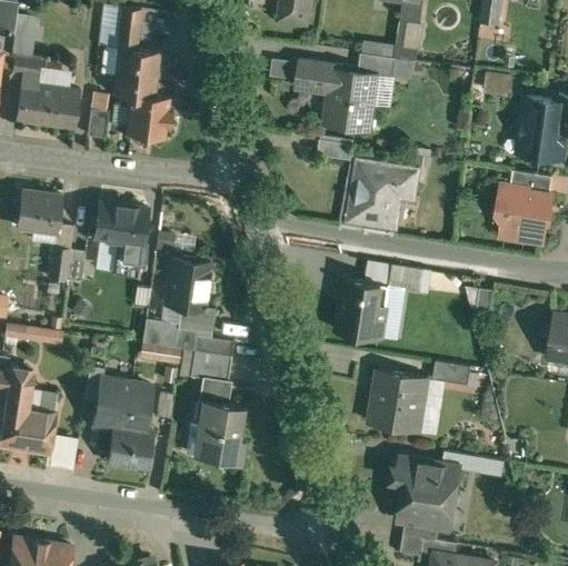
[(17,2),(0,0),(0,31),(12,33),(16,13),(17,2)]
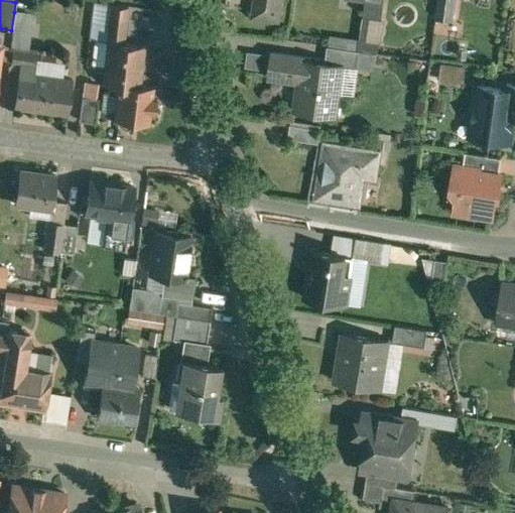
[(258,0),(256,19),(278,22),(281,0),(258,0)]
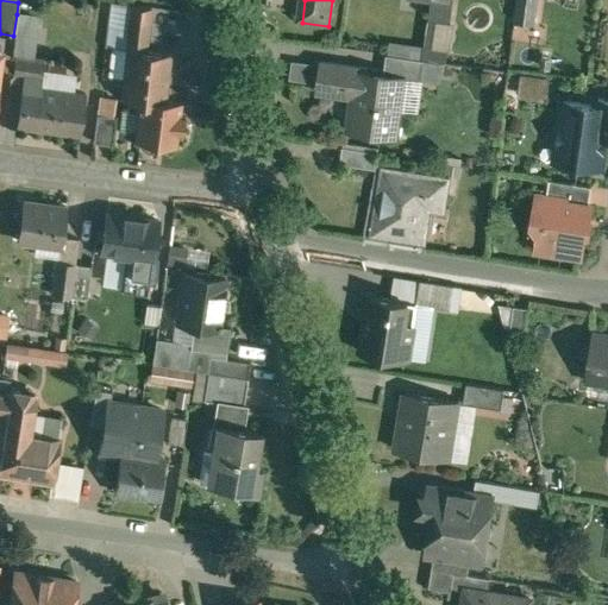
[(537,0),(518,0),(515,26),(533,29),(537,0)]
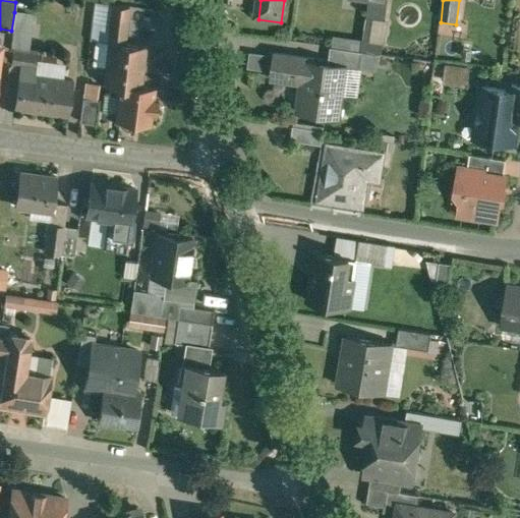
[(129,9),(95,4),(92,24),(109,26),(110,17),(128,20),(129,9)]
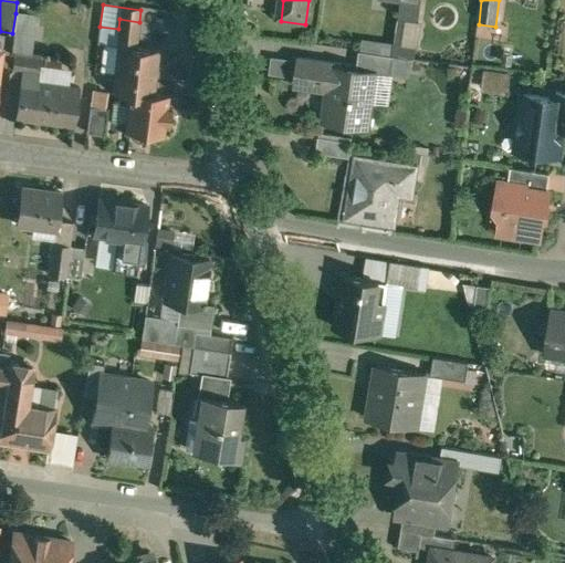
[(10,51),(30,54),(35,17),(16,13),(12,33),(10,51)]
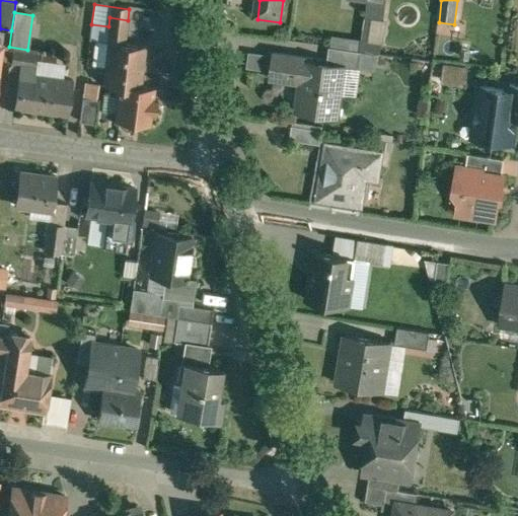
[(128,20),(109,17),(108,26),(106,45),(109,45),(109,44),(125,46),(128,20)]
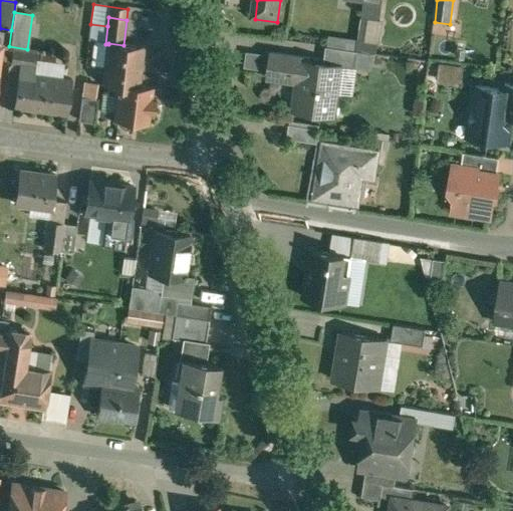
[(123,45),(108,43),(108,44),(103,86),(118,88),(138,90),(139,86),(144,47),(123,45)]
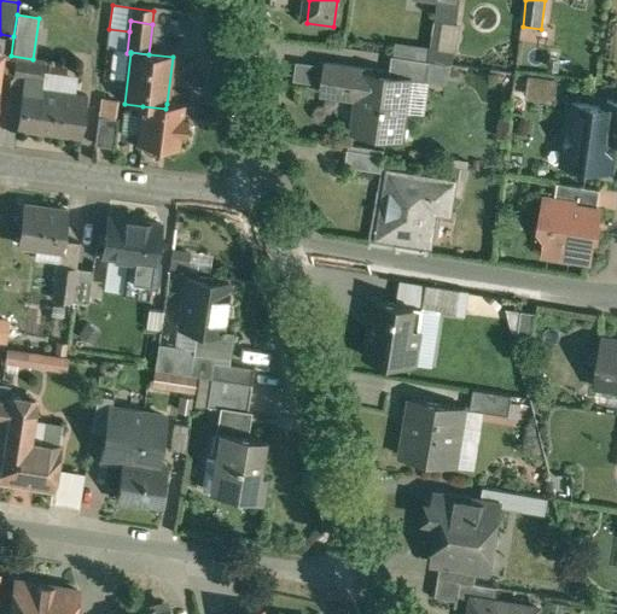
[(430,63),(393,58),(389,77),(408,80),(428,82),(430,63)]
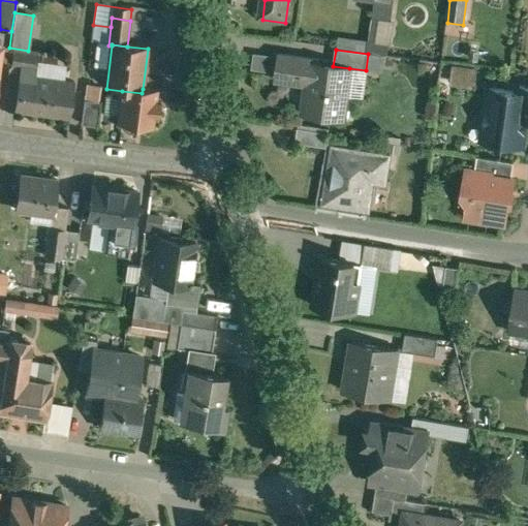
[(38,54),(14,51),(12,68),(9,67),(8,75),(21,78),(35,79),(38,54)]
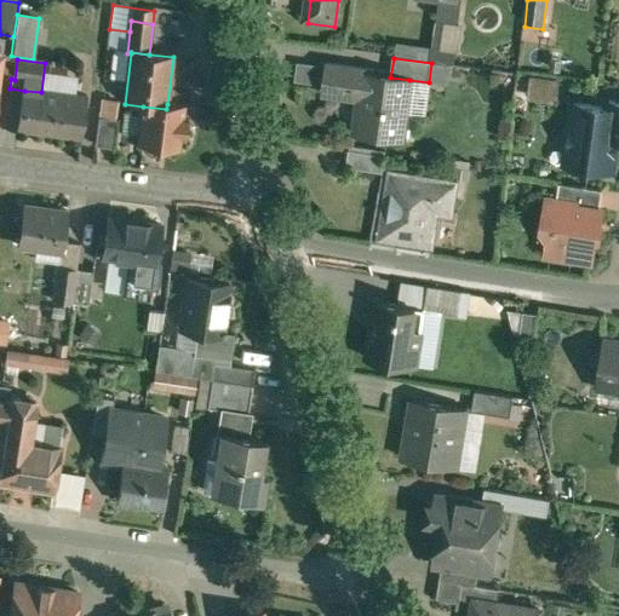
[(297,65),(294,84),(324,87),(326,69),(297,65)]
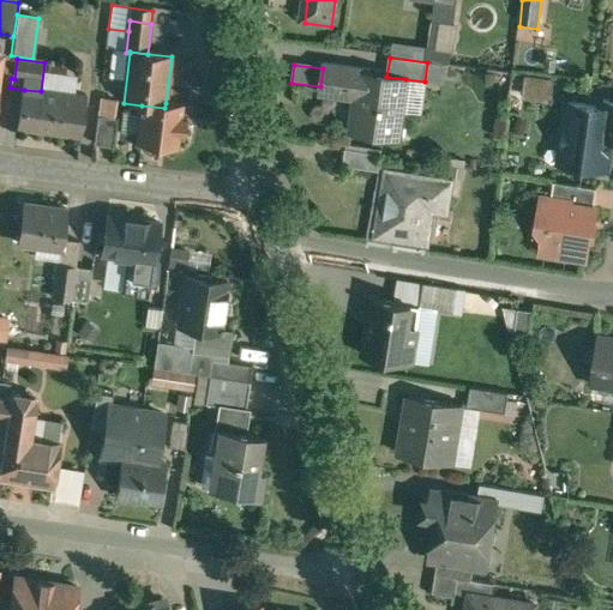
[(386,77),(323,68),(320,86),(319,92),(358,97),(353,134),(398,140),(406,79),(386,77)]
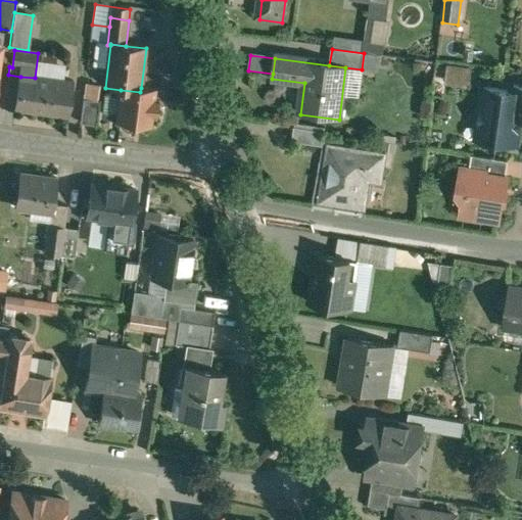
[(451,65),(448,85),(471,87),(473,68),(451,65)]
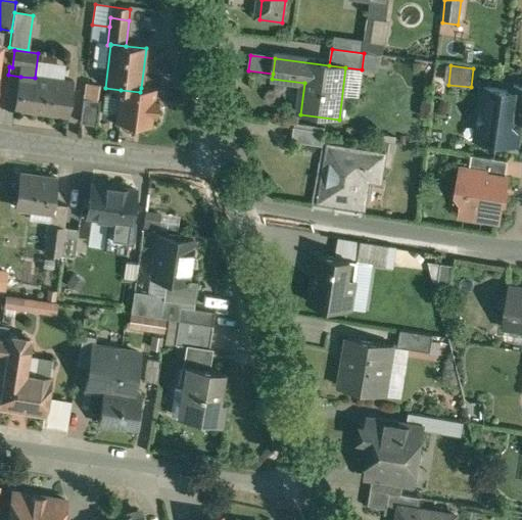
[(35,78),(20,77),(16,109),(67,115),(72,83),(35,78)]
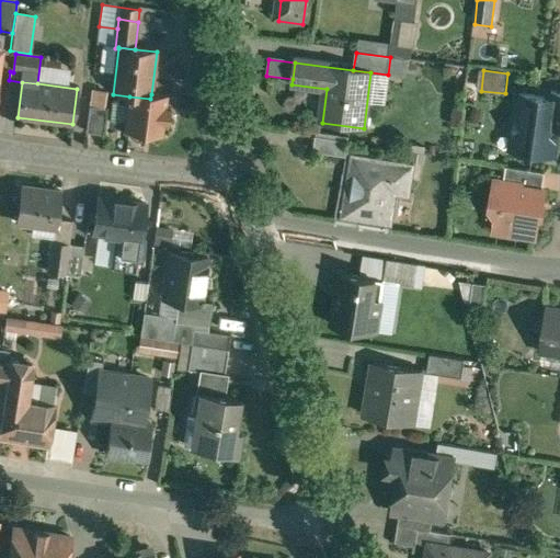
[(103,94),(93,92),(91,107),(101,110),(103,94)]
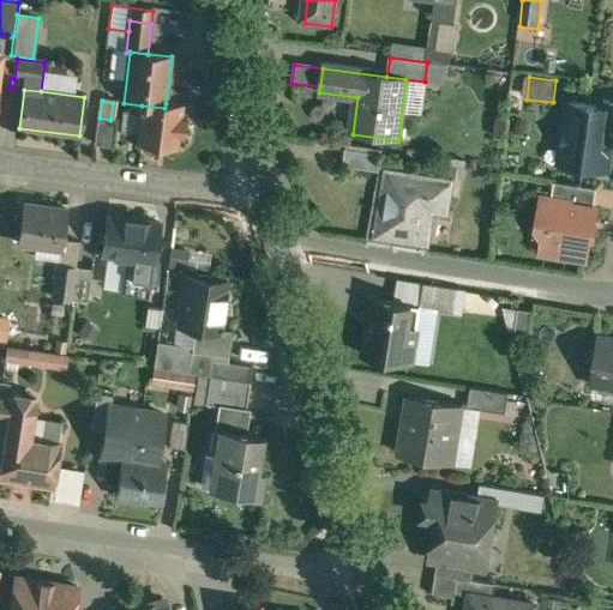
[(602,108),(568,103),(564,131),(556,138),(563,146),(560,163),(577,165),(583,173),(590,167),(607,169),(612,138),(612,130),(612,102),(604,102),(602,108)]
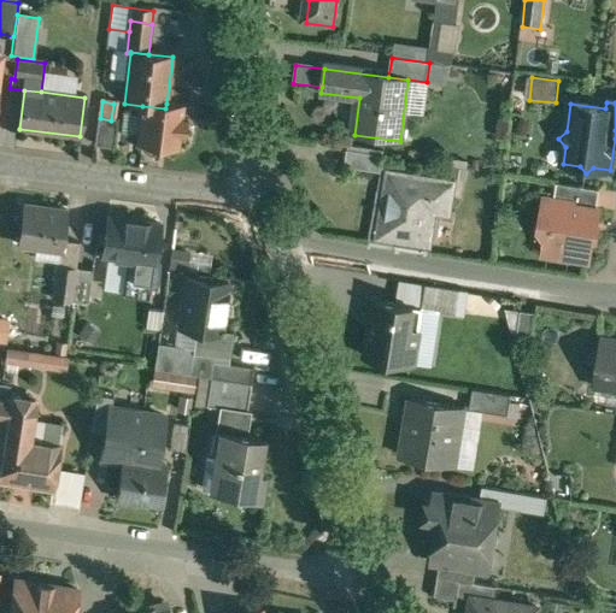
[(165,108),(142,106),(138,145),(179,149),(180,136),(185,136),(187,121),(182,119),(183,106),(166,104),(165,108)]
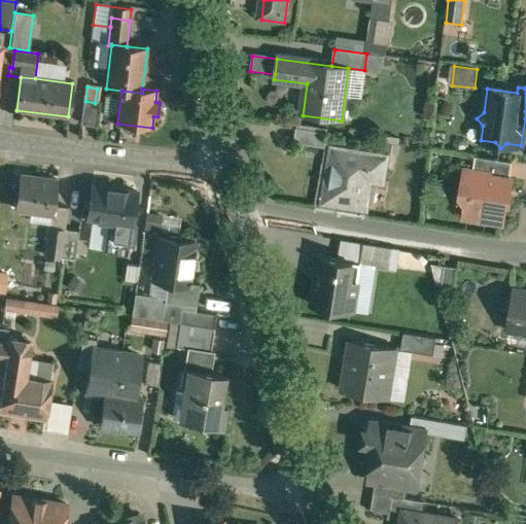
[(85,101),(84,101),(81,126),(97,128),(100,103),(95,103),(85,101)]
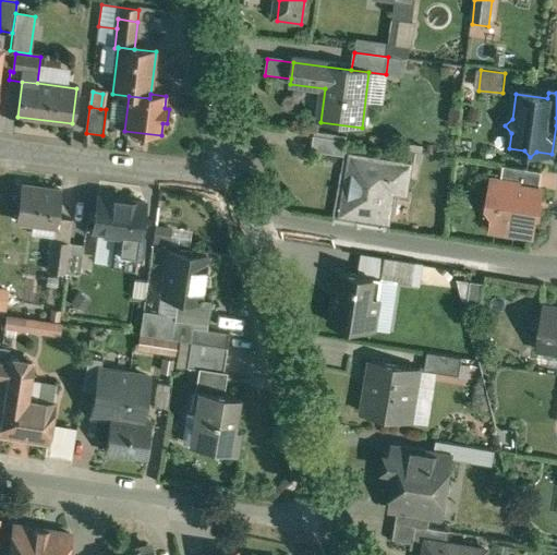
[(347,142),(314,136),(312,151),(344,156),(347,142)]
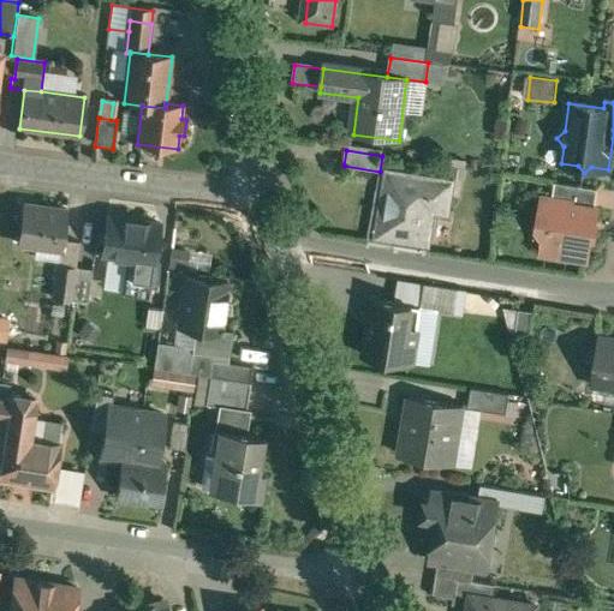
[(453,184),(388,173),(382,207),(388,207),(385,232),(403,234),(401,243),(429,247),(435,213),(447,215),(453,184)]
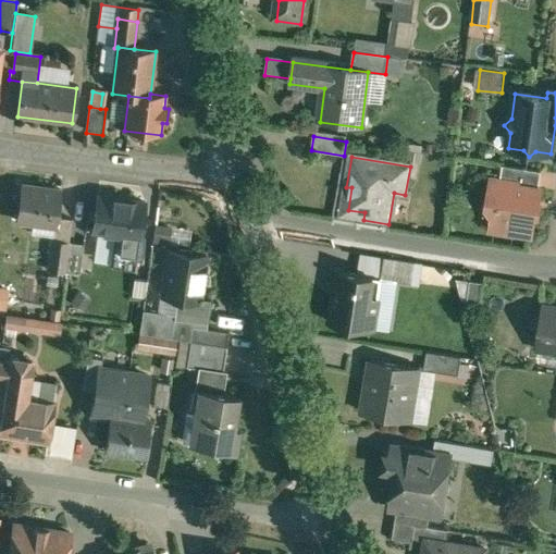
[(542,173),(503,167),(501,182),(519,185),(519,188),(539,191),(542,173)]
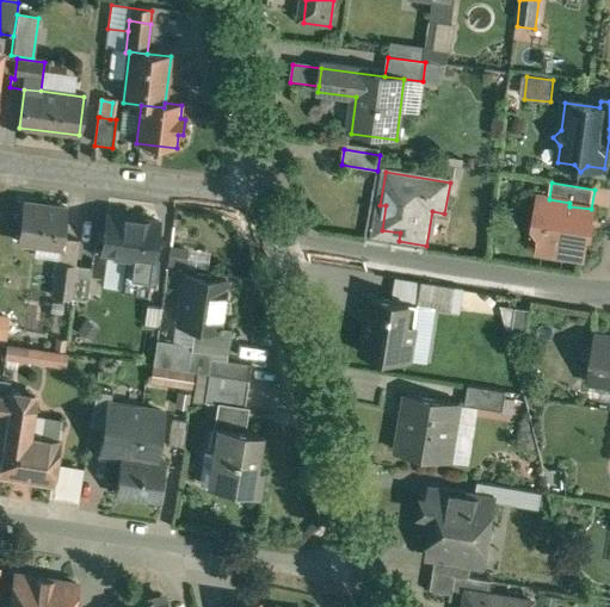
[(549,199),(540,198),(538,208),(542,223),(546,224),(543,239),(541,239),(538,254),(579,260),(581,247),(584,247),(587,229),(585,228),(586,223),(591,223),(593,210),(591,209),(570,206),(570,203),(549,199)]
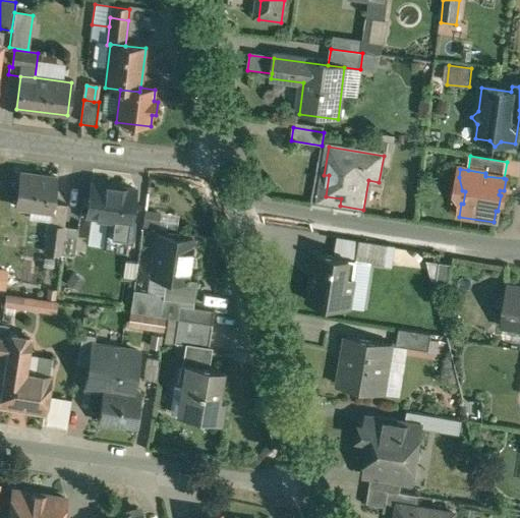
[(57,180),(20,175),(16,206),(50,211),(53,211),(54,205),(57,180)]
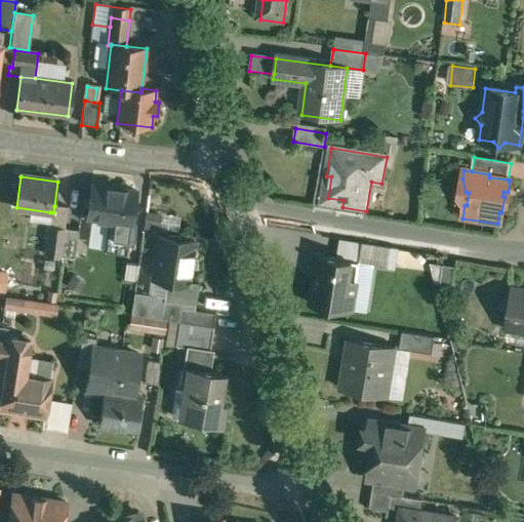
[(134,192),(90,187),(86,218),(111,222),(110,233),(112,234),(129,236),(134,192)]
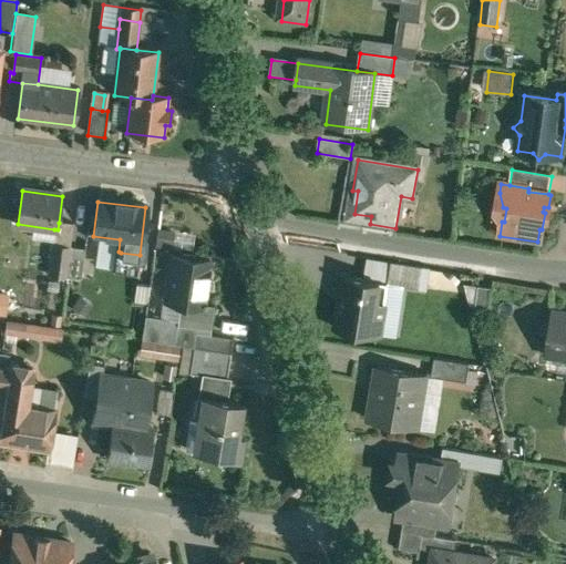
[(73,225),(59,223),(58,229),(54,229),(52,247),(48,278),(65,280),(70,250),(73,225)]
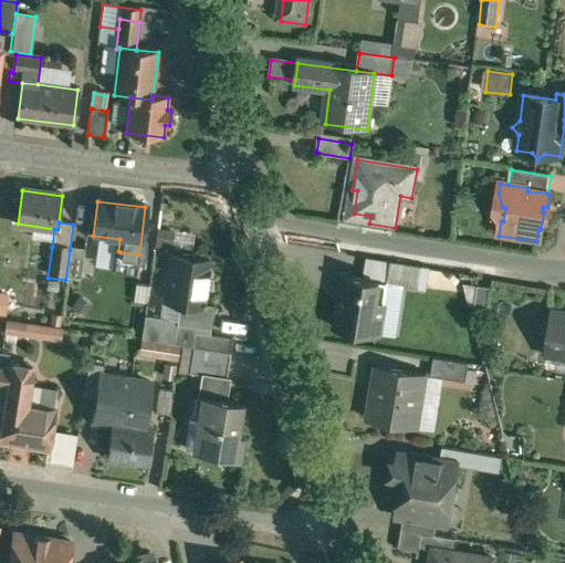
[(85,252),(70,250),(65,280),(81,282),(85,252)]
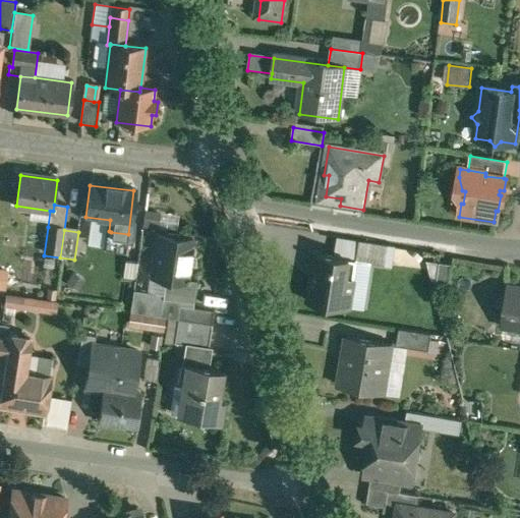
[(128,234),(111,232),(109,245),(130,248),(132,234),(128,234)]
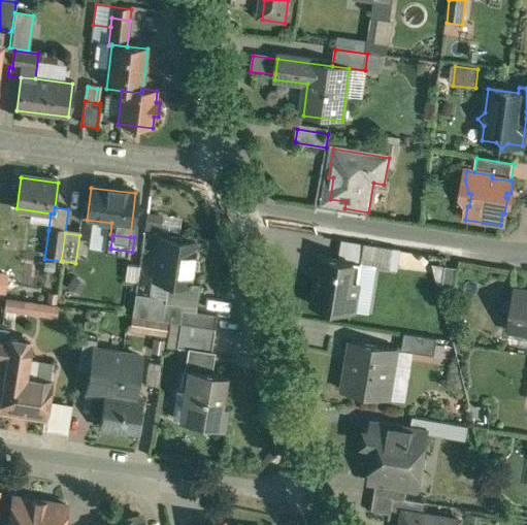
[(193,243),(161,238),(155,280),(168,282),(187,285),(187,280),(189,265),(192,265),(194,249),(192,248),(193,243)]
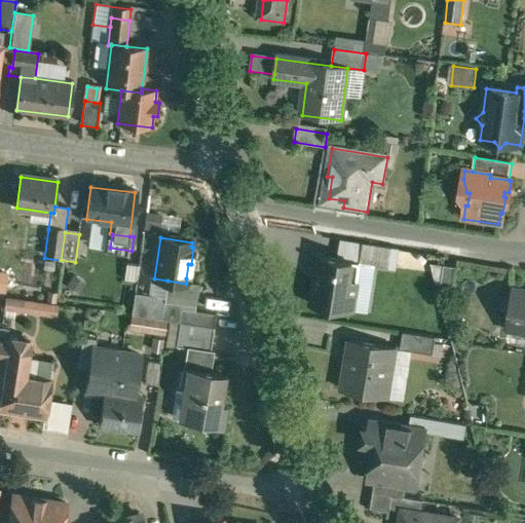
[(392,249),(363,245),(360,264),(362,264),(362,267),(389,271),(392,249)]
